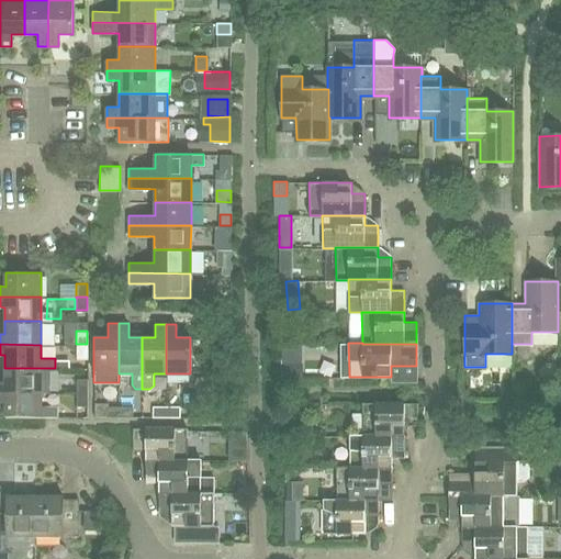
[(87,358),(87,344),(76,344),(76,358),(87,358)]
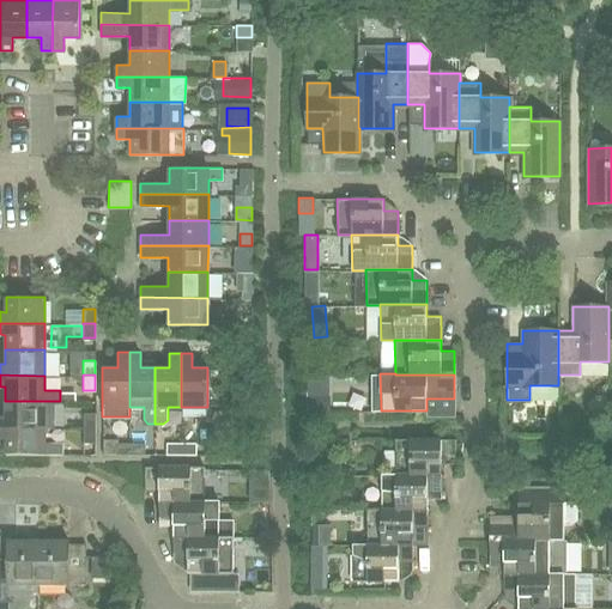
[(78,378),(54,379),(54,390),(79,389),(78,378)]
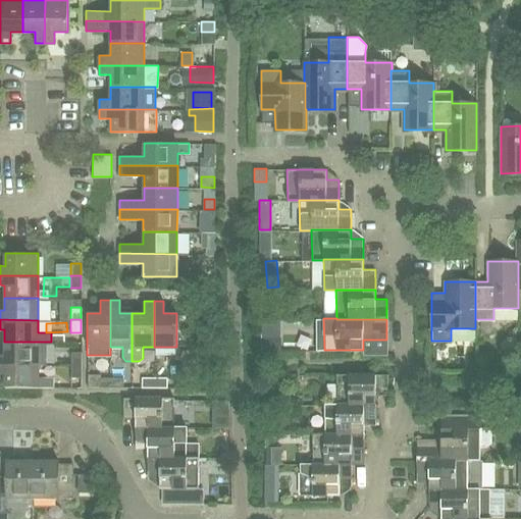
[(63,342),(63,332),(51,332),(51,342),(63,342)]
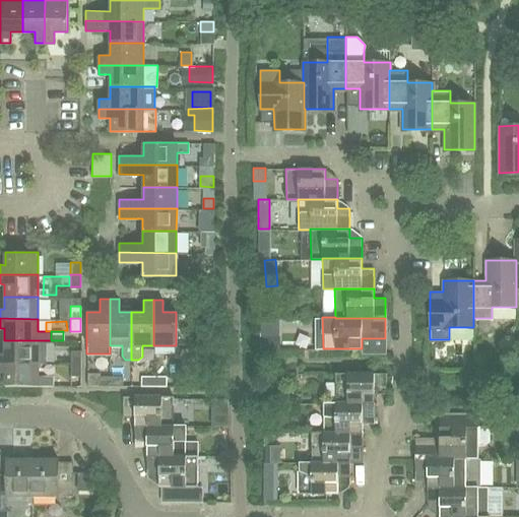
[(46,362),(45,340),(4,340),(4,352),(0,352),(0,362),(38,363),(38,362),(46,362)]
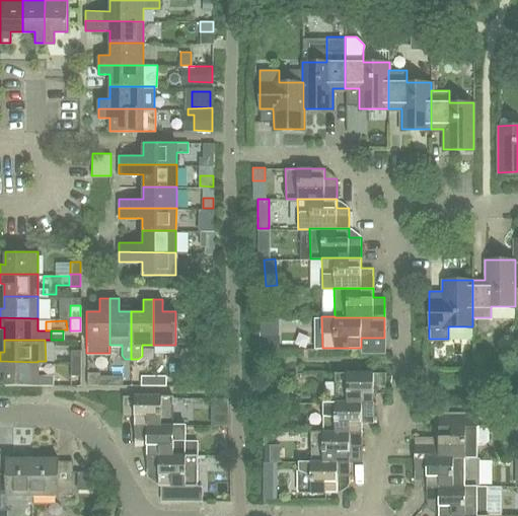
[(70,362),(80,362),(80,349),(70,349),(70,362)]
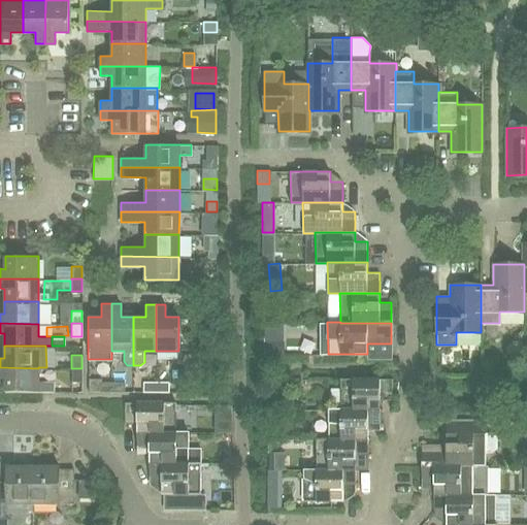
[(54,391),(54,381),(38,381),(38,368),(0,367),(0,378),(4,378),(4,391),(40,391),(41,391),(54,391)]
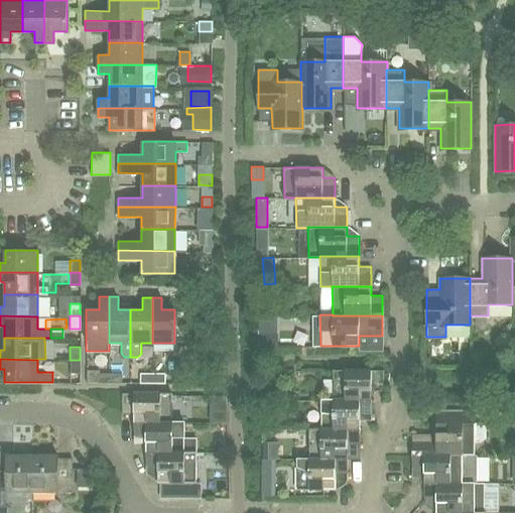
[(80,360),(70,360),(70,372),(80,372),(80,360)]
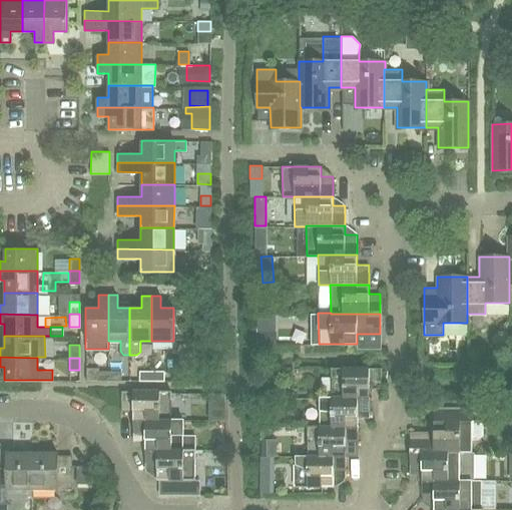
[(381,388),(381,367),(331,367),(331,396),(331,397),(369,397),(369,388),(381,388)]
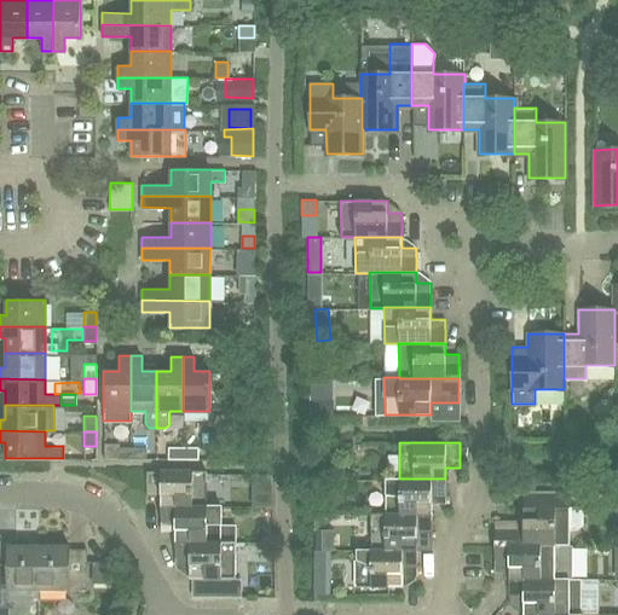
[(103,458),(131,458),(131,446),(119,446),(119,444),(103,444),(103,458)]
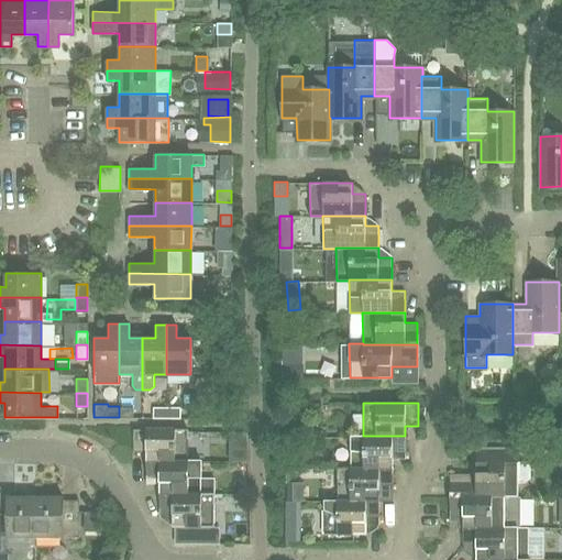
[(205,417),(204,404),(190,404),(191,417),(204,417),(205,417)]
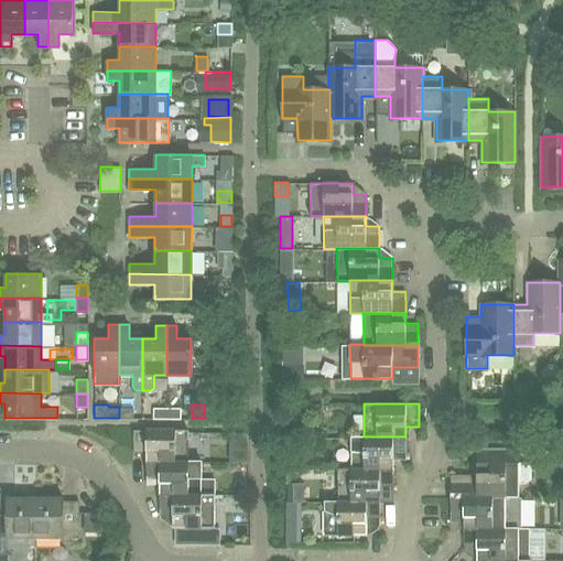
[(119,407),(119,418),(132,418),(132,407),(119,407)]
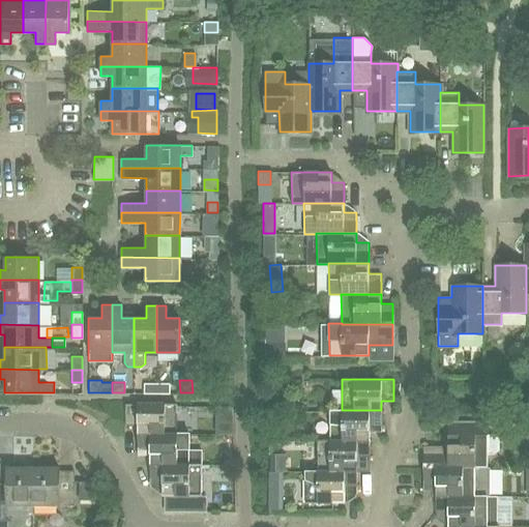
[(156,392),(156,382),(143,382),(143,392),(156,392)]
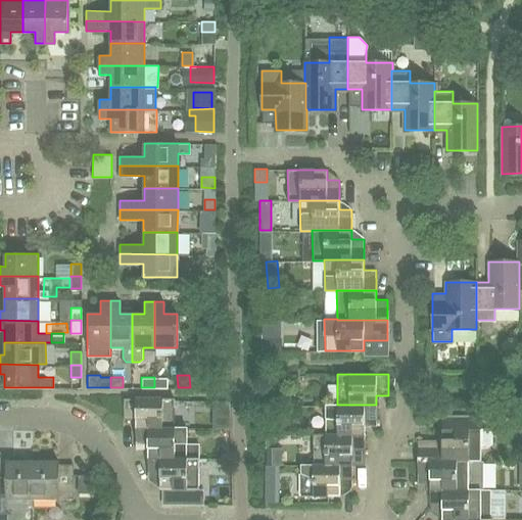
[(167,377),(154,377),(154,387),(167,387),(167,377)]
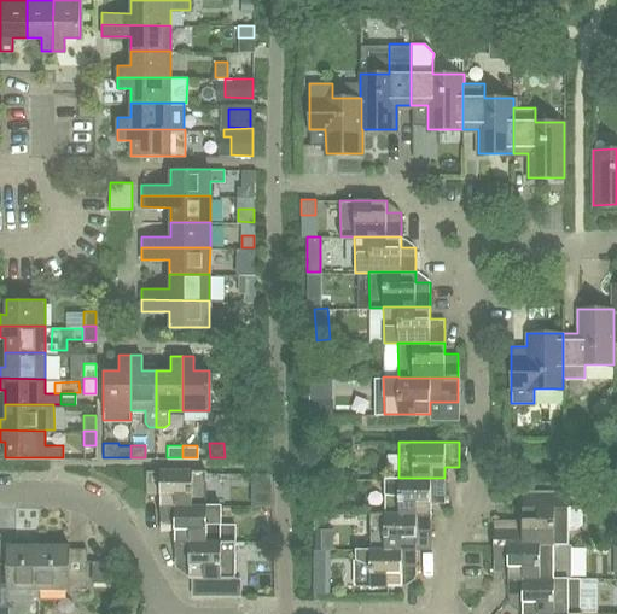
[(205,507),(205,504),(205,469),(146,469),(146,493),(159,493),(159,507),(205,507)]
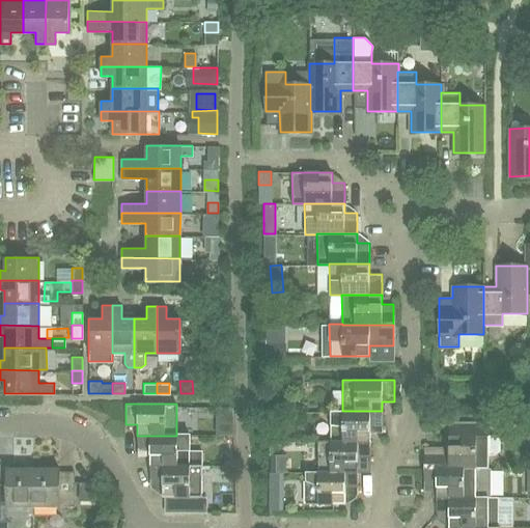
[(382,432),(382,411),(342,411),(342,410),(330,410),(330,441),(330,442),(369,442),(369,432),(382,432)]
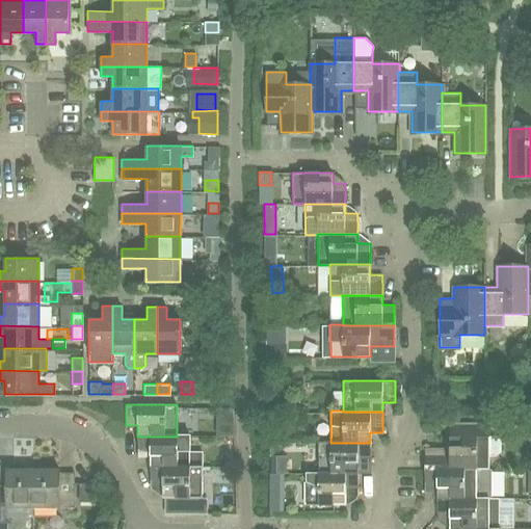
[(495,437),(488,437),(488,422),(449,422),(449,446),(424,447),(424,467),(476,467),(476,468),(488,468),(488,454),(495,454),(499,450),(499,440),(495,437)]
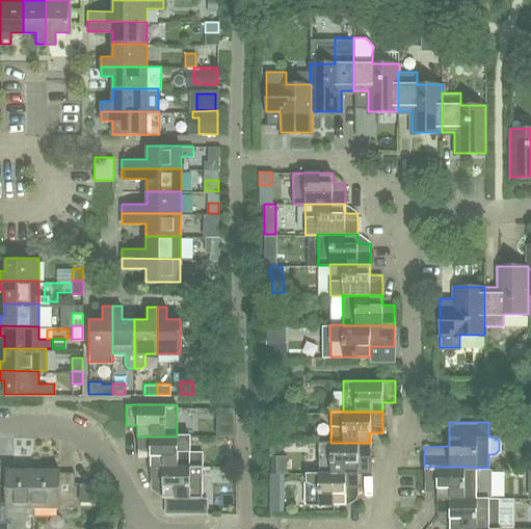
[(189,467),(189,465),(189,434),(177,434),(177,437),(137,437),(137,456),(150,456),(150,467),(189,467)]
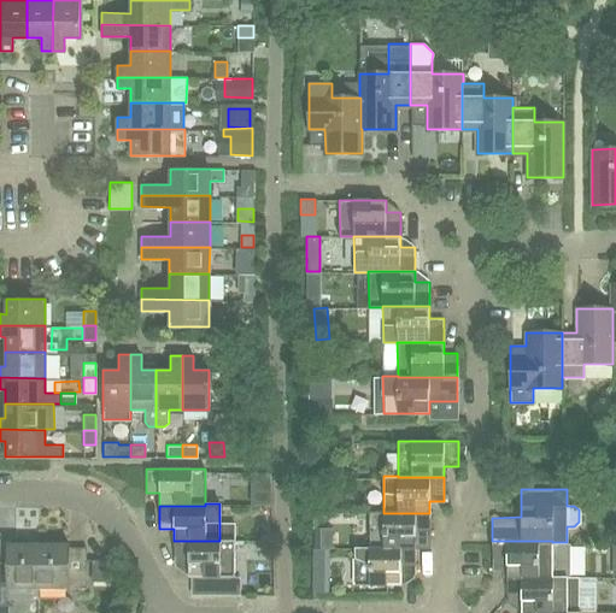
[(429,537),(429,513),(383,513),(383,512),(369,512),(369,548),(415,548),(415,537),(429,537)]
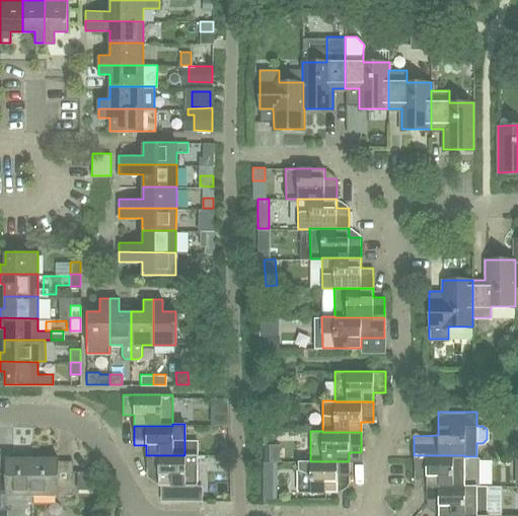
[(278,459),(278,444),(263,444),(264,459),(278,459)]
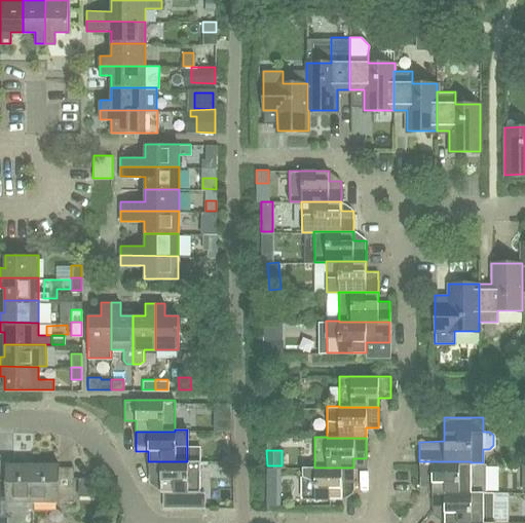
[(32,500),(32,463),(27,463),(24,459),(9,458),(7,463),(6,463),(6,488),(0,487),(0,522),(6,522),(7,517),(14,517),(17,514),(17,501),(32,500)]
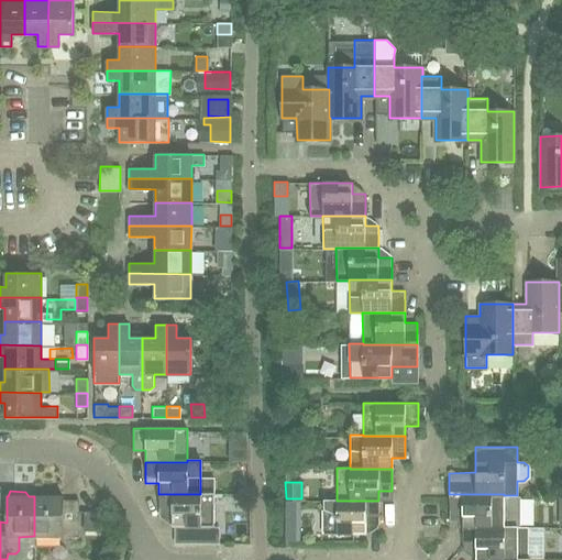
[(63,522),(63,496),(61,496),(59,492),(44,492),(43,496),(34,496),(34,536),(78,536),(78,522),(63,522)]
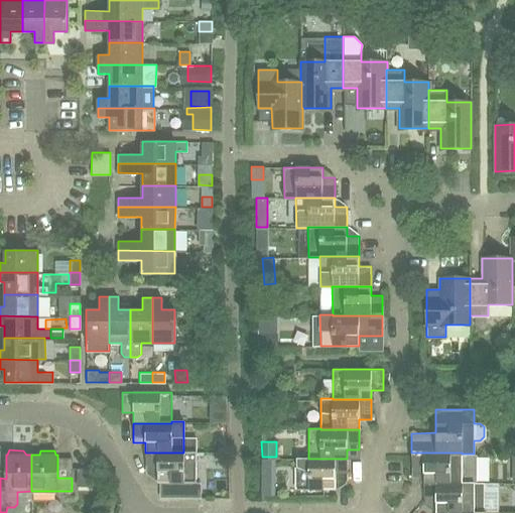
[(196,482),(196,451),(183,451),(183,453),(145,453),(145,472),(157,472),(157,482),(159,482),(159,496),(200,496),(200,482),(196,482)]
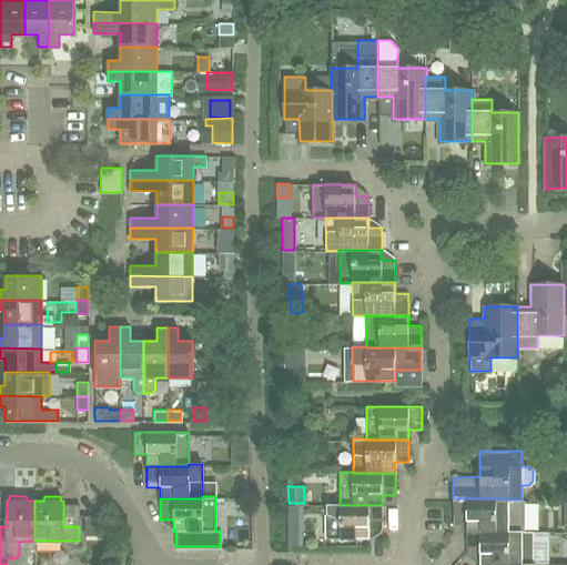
[(524,500),(522,500),(508,500),(508,498),(453,498),(453,522),(466,522),(466,532),(508,532),(508,531),(524,531),(524,500)]
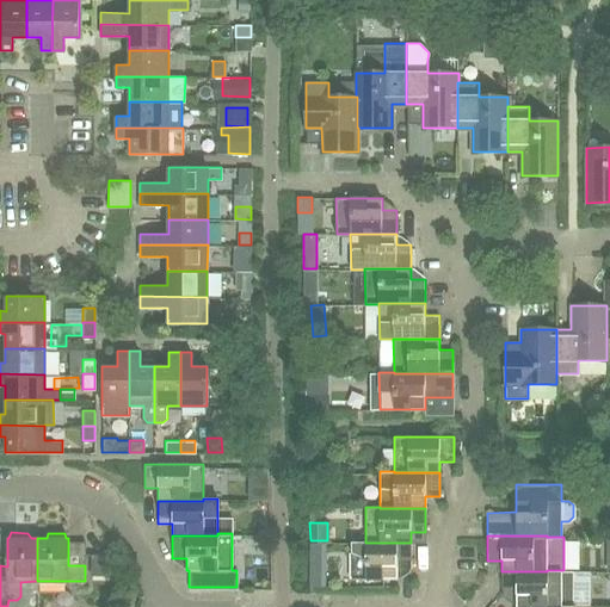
[(411,568),(411,543),(365,543),(351,543),(351,578),(396,578),(396,568),(411,568)]
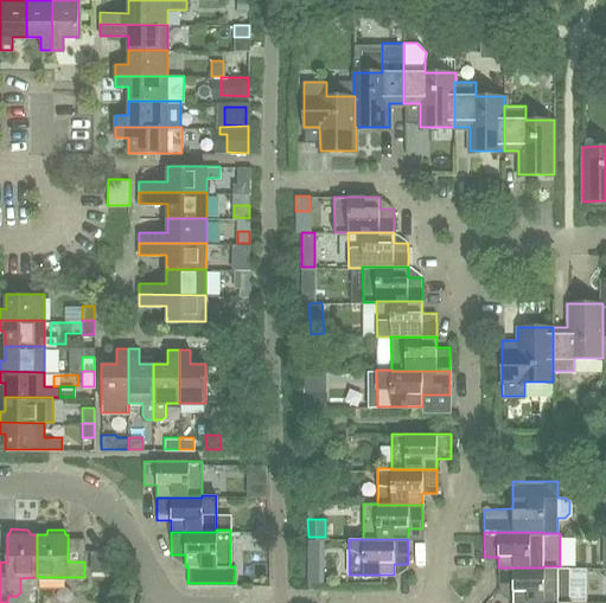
[(109,571),(110,550),(91,550),(91,571),(109,571)]
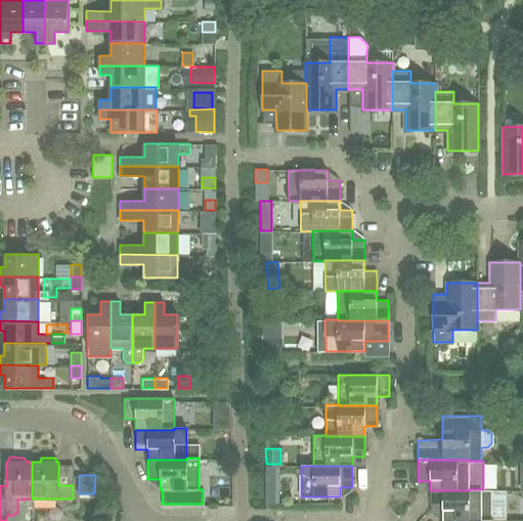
[(490,489),(483,489),(469,489),(469,490),(430,490),(430,504),(430,510),(430,511),(442,511),(442,520),(481,520),(481,519),(490,519),(490,489)]
